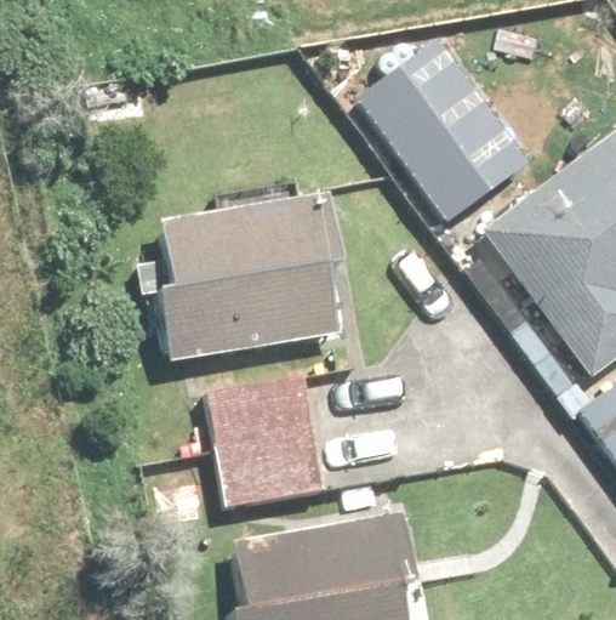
[(615,142),(562,181),(474,240),(490,263),(462,283),(507,347),(534,329),(577,391),(615,364),(615,142)]
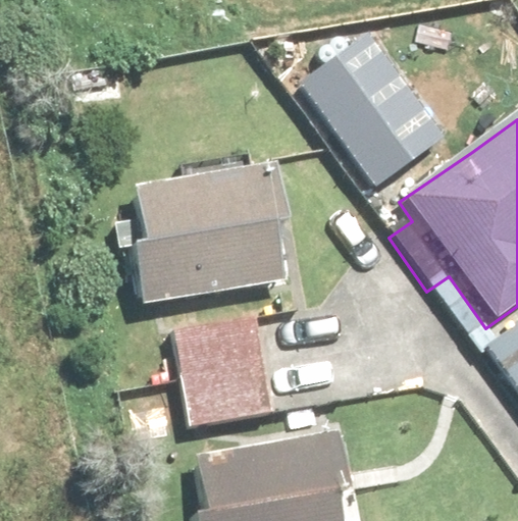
[(131,243),(140,304),(295,279),(276,163),(136,187),(144,241),(131,243)]
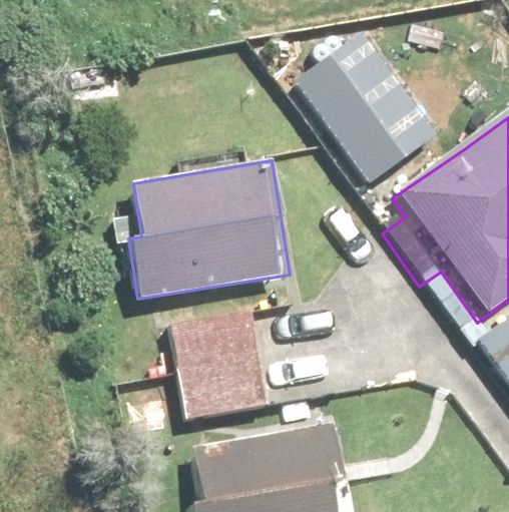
[(253,315),(167,333),(186,424),(273,406),(253,315)]
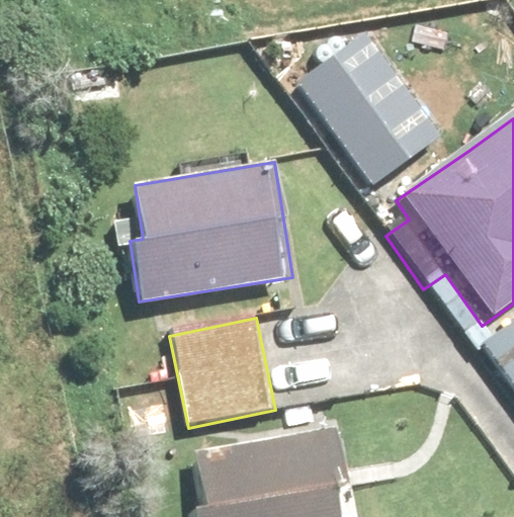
[(513,325),(487,344),(513,382),(513,325)]
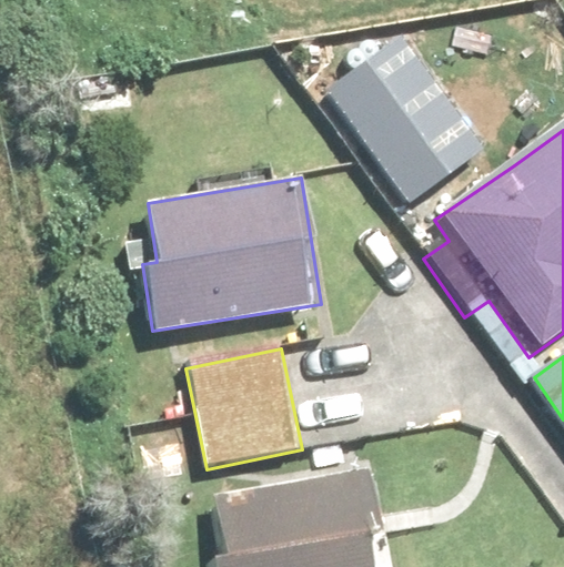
[(378,566),(361,469),(209,496),(221,566),(378,566)]
